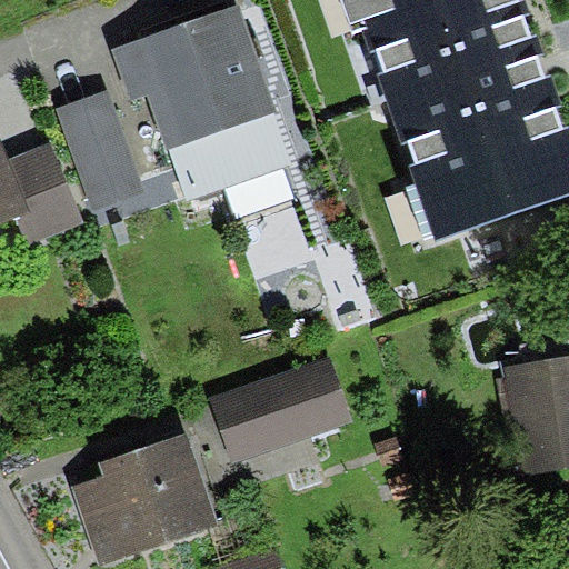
[(568,193),(568,137),(520,0),(348,0),(435,241),(568,193)]
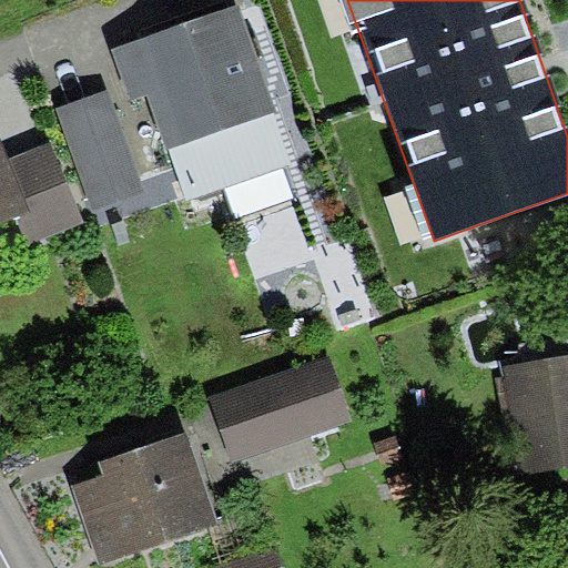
[(239,2),(113,48),(133,100),(146,95),(175,170),(186,200),(296,160),(239,2)]
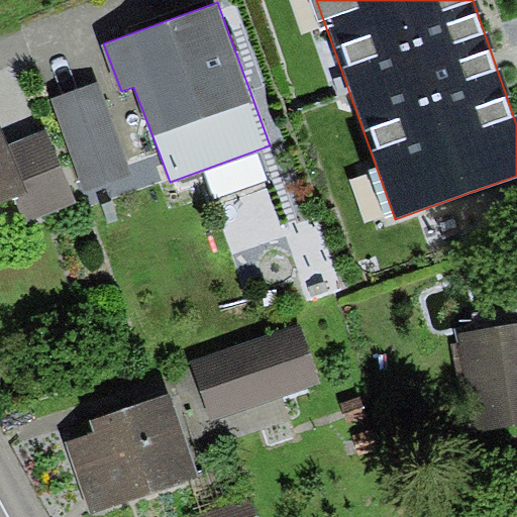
[(102,82),(50,101),(85,194),(105,187),(110,203),(170,182),(160,154),(132,164),(102,82)]
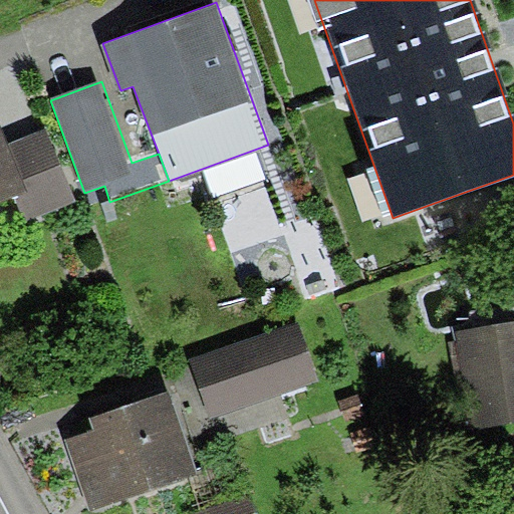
[(45,130),(6,146),(25,190),(13,195),(25,222),(75,200),(45,130)]
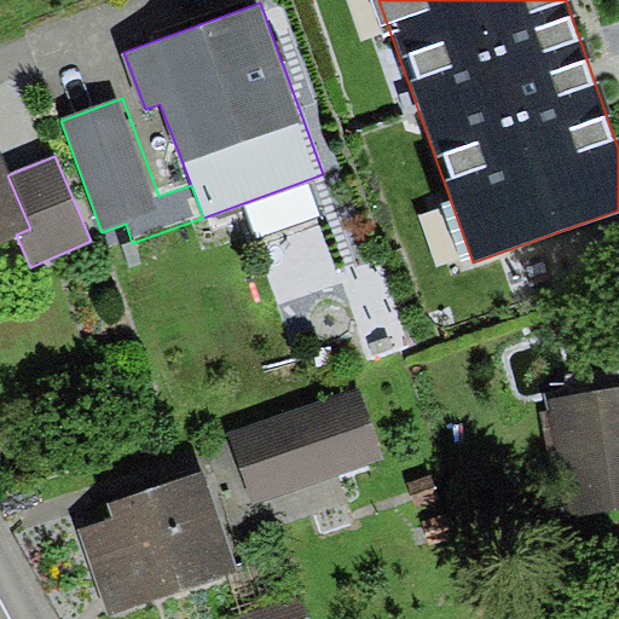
[(0,158),(0,241),(16,235),(30,229),(7,175),(0,158)]
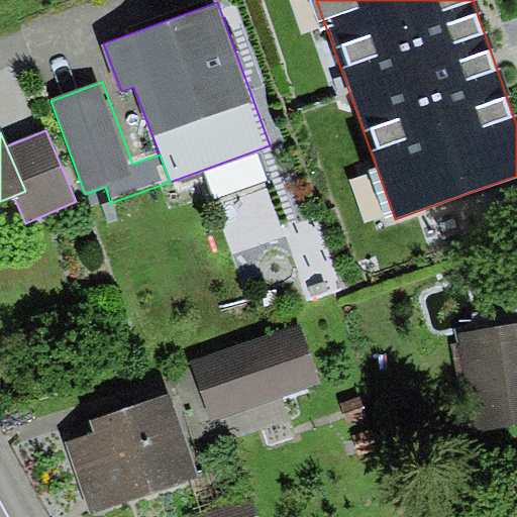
[(298,320),(192,360),(224,444),(289,420),(280,396),(321,380),(298,320)]
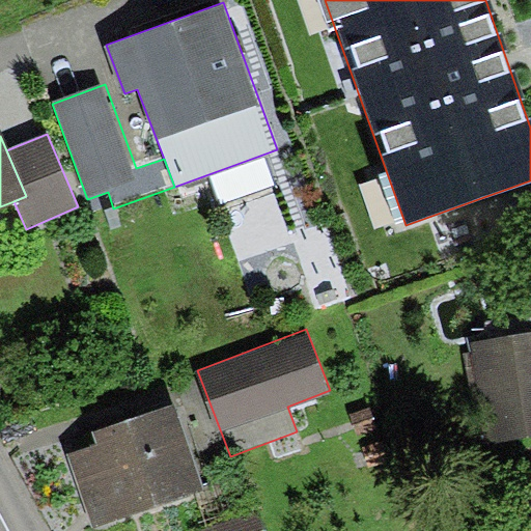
[(530,330),(473,337),(485,442),(530,436),(530,330)]
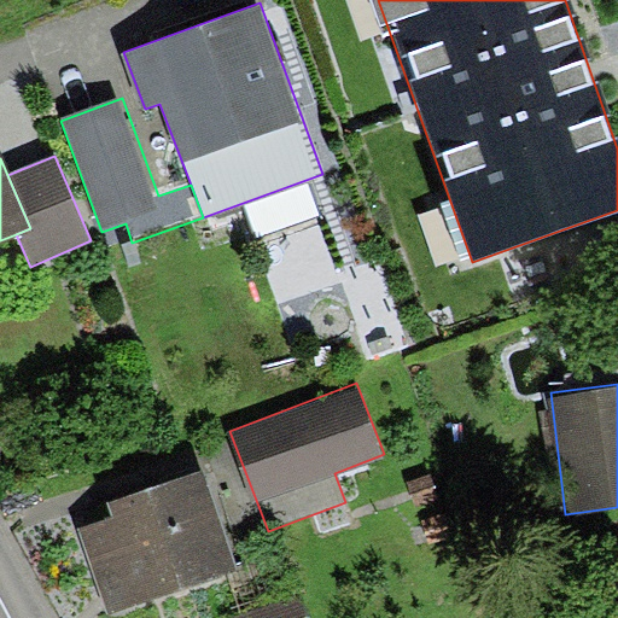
[(111,503),(116,518),(81,530),(111,616),(239,570),(204,471),(111,503)]
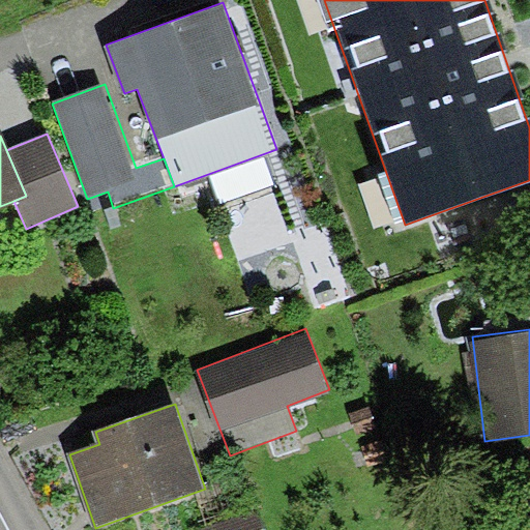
[(266,529),(259,508),(196,529),(266,529)]
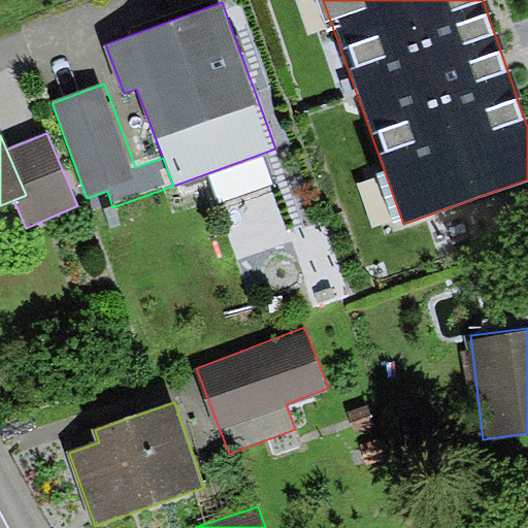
All buildings are outlined.
